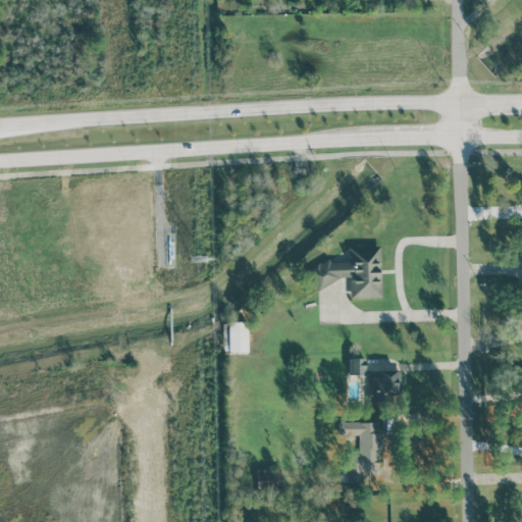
[(381,298),(380,245),(351,245),(348,247),(348,261),(323,261),(312,267),(312,274),(314,280),(314,289),(319,289),(342,277),(345,277),(345,284),(351,298),(381,298)]
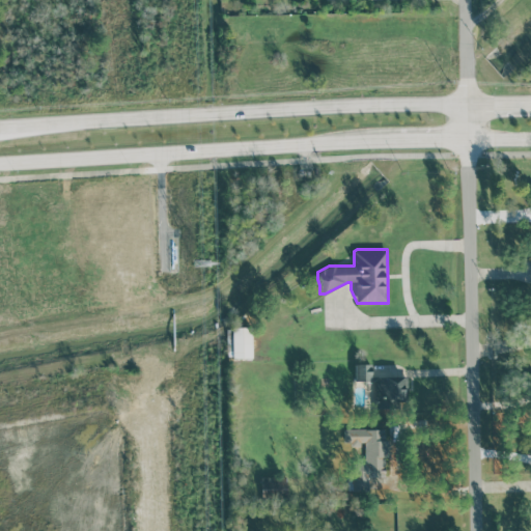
[(251,357),(250,327),(226,328),(227,358),(251,357)]
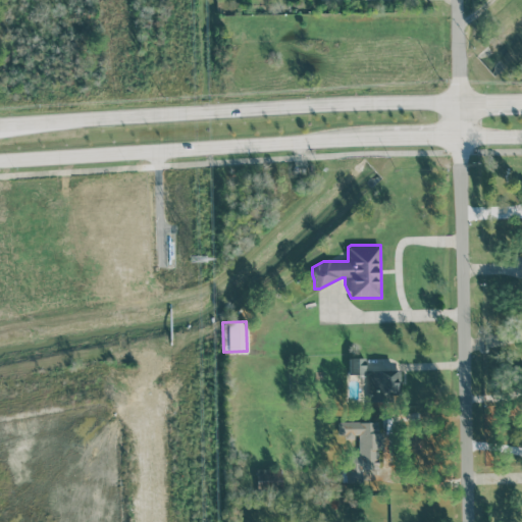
[(349,375),(365,374),(364,357),(348,358),(349,375)]
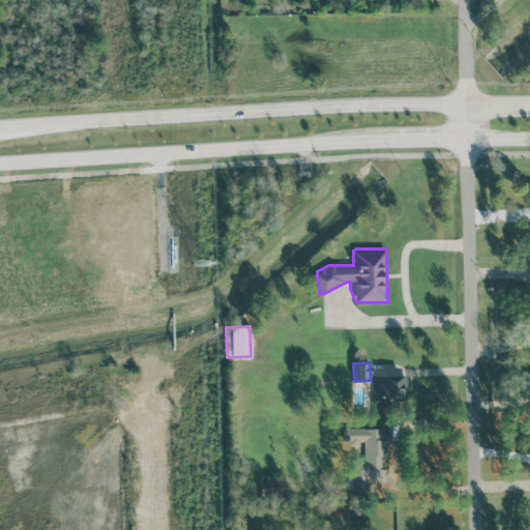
[(405,376),(376,377),(377,399),(406,399),(405,376)]
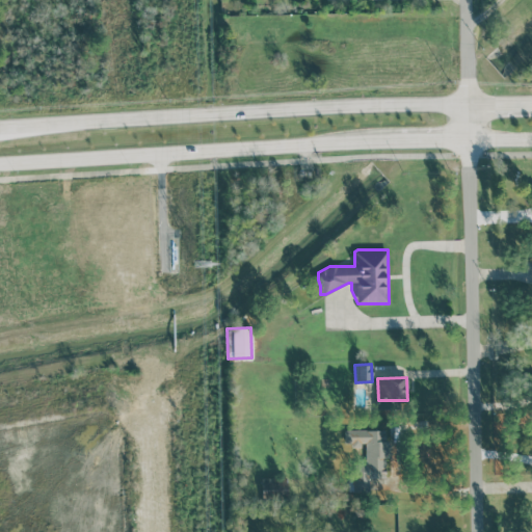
[(386,478),(387,430),(345,429),(344,444),(366,445),(365,466),(354,464),(353,490),(370,490),(370,478),(386,478)]
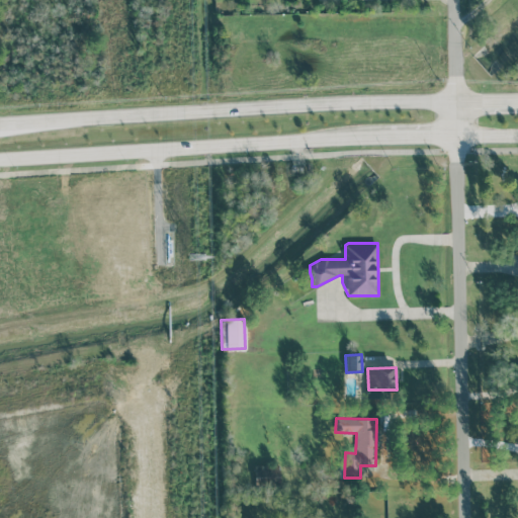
All buildings are outlined.
